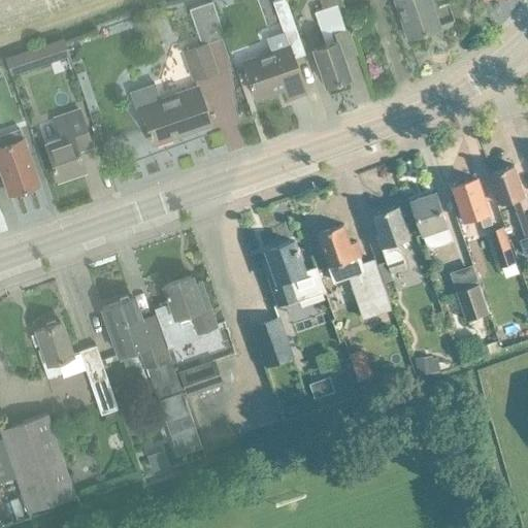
[(286,0),(284,0),(273,4),(283,32),(284,34),(296,30),(286,0)]
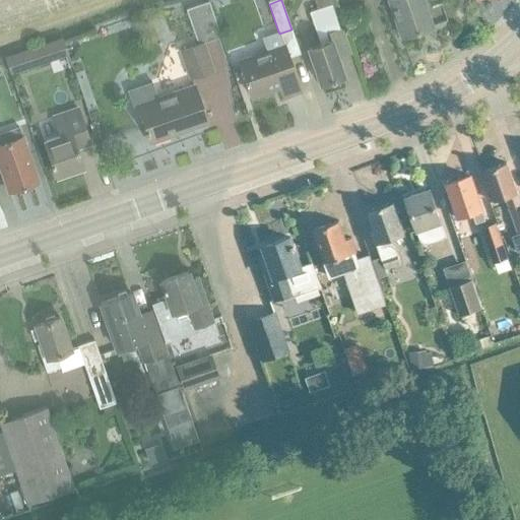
[(338,16),(331,0),(313,0),(317,9),(308,12),(319,44),(306,48),(320,85),(342,77),(329,41),(326,34),(340,28),(336,17),(338,16)]
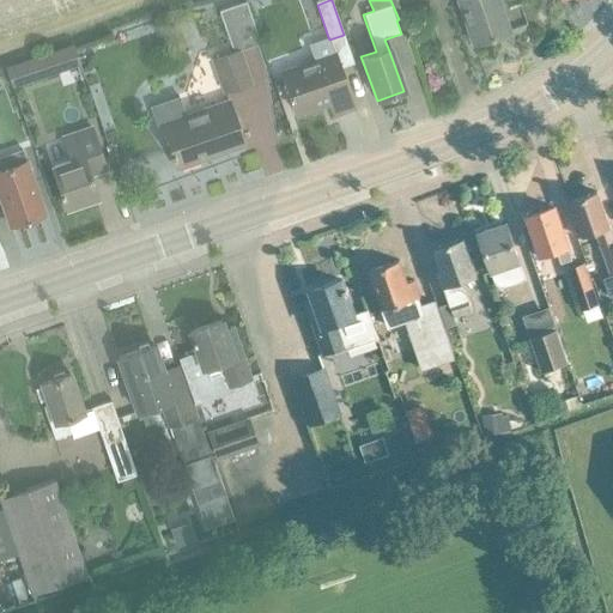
[(509,32),(501,11),(497,0),(456,0),(457,0),(473,46),(509,32)]
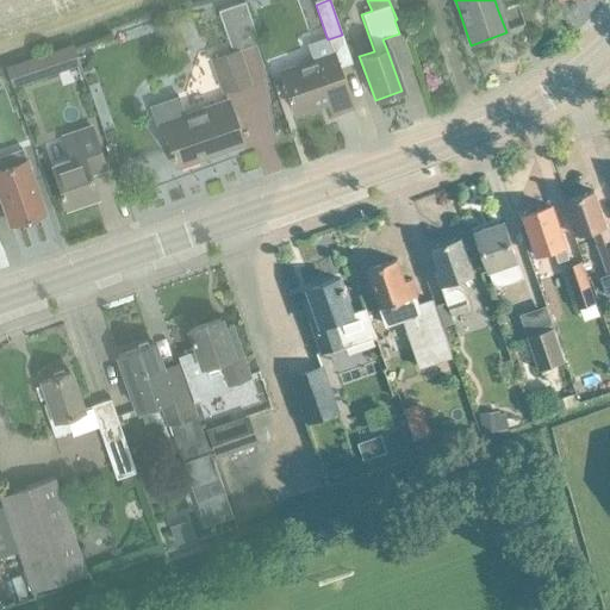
[(243,1),(217,11),(230,49),(257,39),(243,1)]
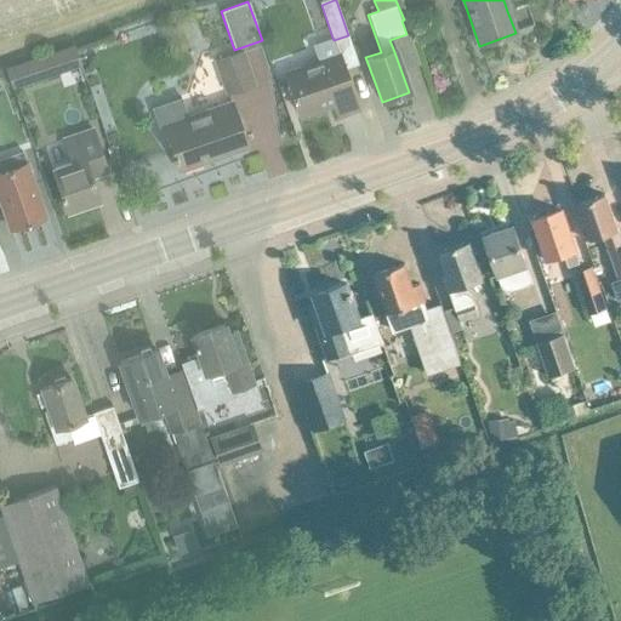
[(307,66),(284,74),(292,96),(290,97),(291,102),(294,101),(298,115),(334,103),(339,118),(358,110),(351,87),(345,70),(359,64),(348,35),(334,40),(332,38),(313,45),(318,62),(307,66)]
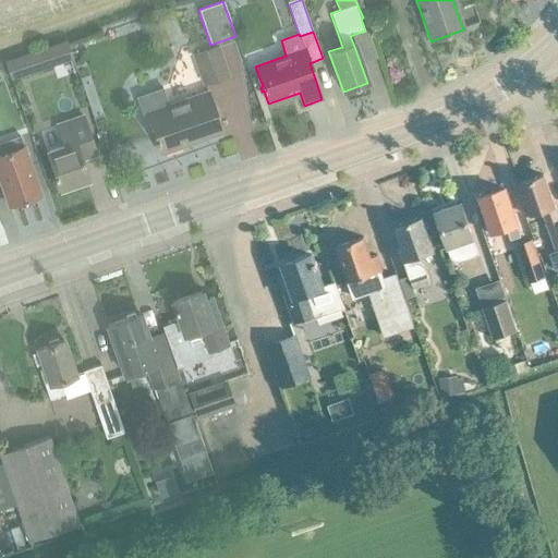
[(10,80),(72,58),(67,43),(4,64),(10,80)]
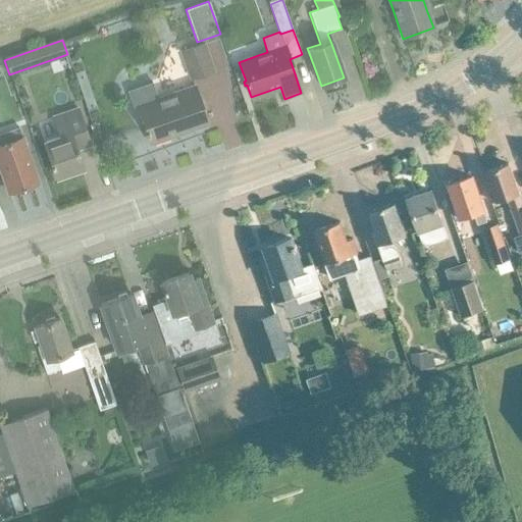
[(203,44),(180,52),(190,79),(213,70),(203,44)]
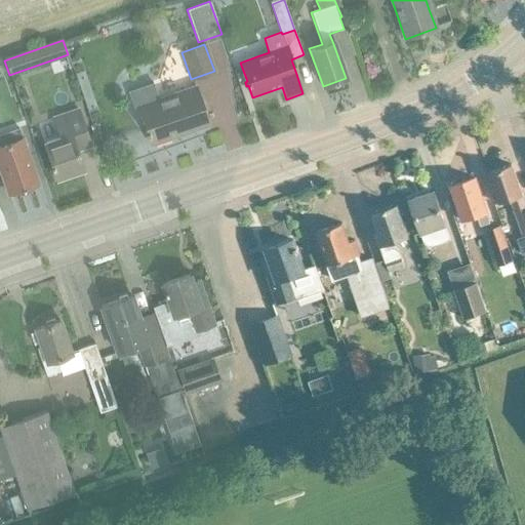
[(153,83),(128,91),(134,108),(137,107),(138,108),(145,125),(152,146),(208,125),(202,106),(195,87),(159,99),(153,83)]
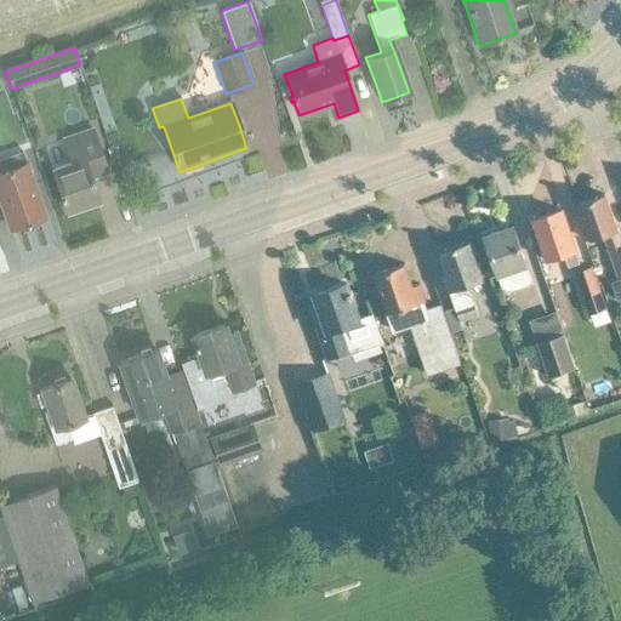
[(104,167),(97,144),(92,131),(63,142),(72,163),(51,170),(66,211),(98,200),(89,174),(104,167)]
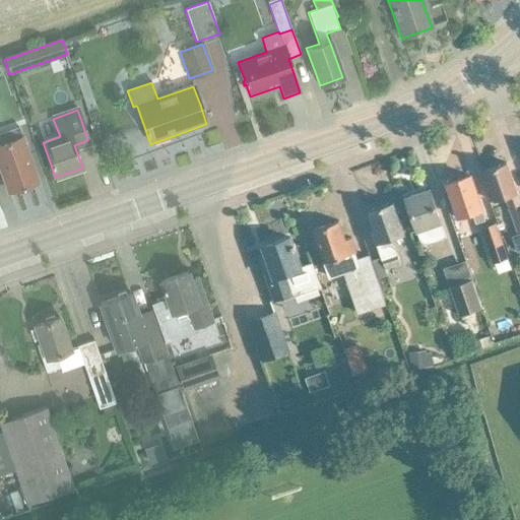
[(0,144),(0,167),(9,193),(38,183),(21,137),(0,144)]
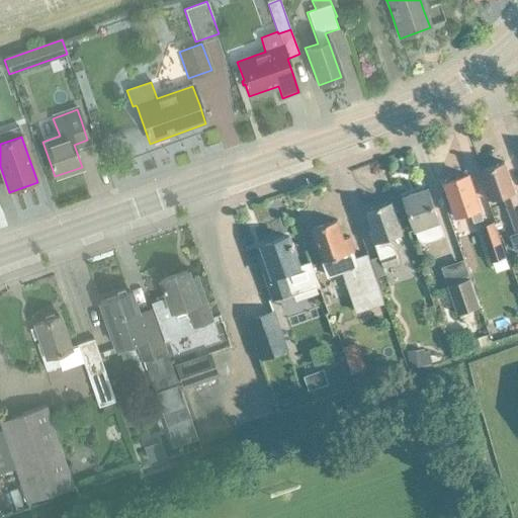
[(504,162),(482,170),(488,188),(492,200),(504,196),(516,232),(511,234),(517,249),(517,248),(517,202),(511,181),(504,162)]
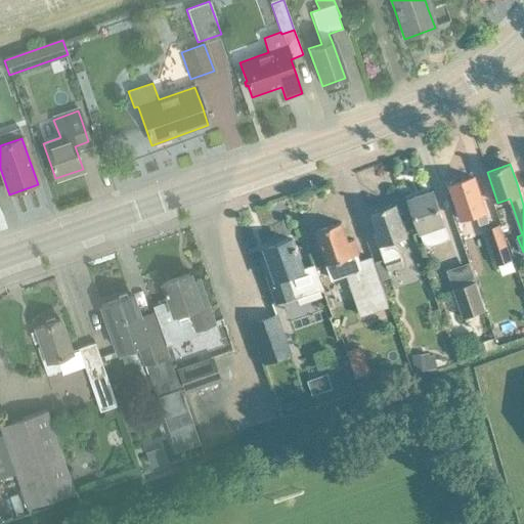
[(479,226),(488,223),(473,176),(449,184),(462,219),(475,214),(479,226)]
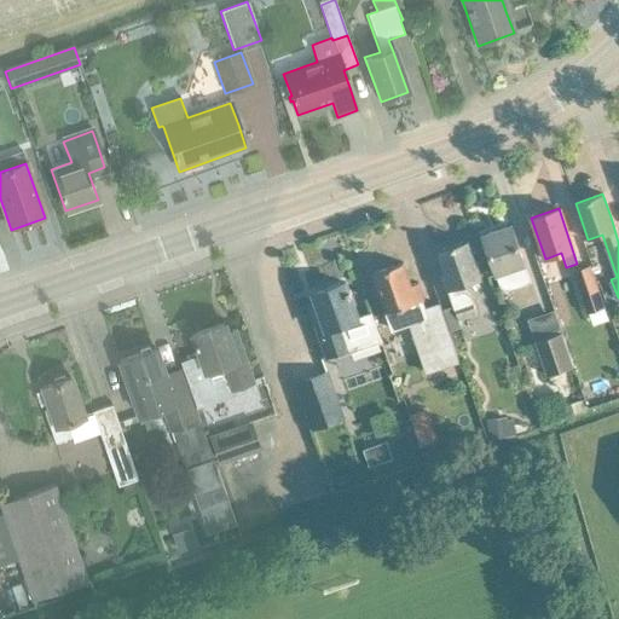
[(481,235),(489,258),(495,275),(524,265),(509,225),(481,235)]
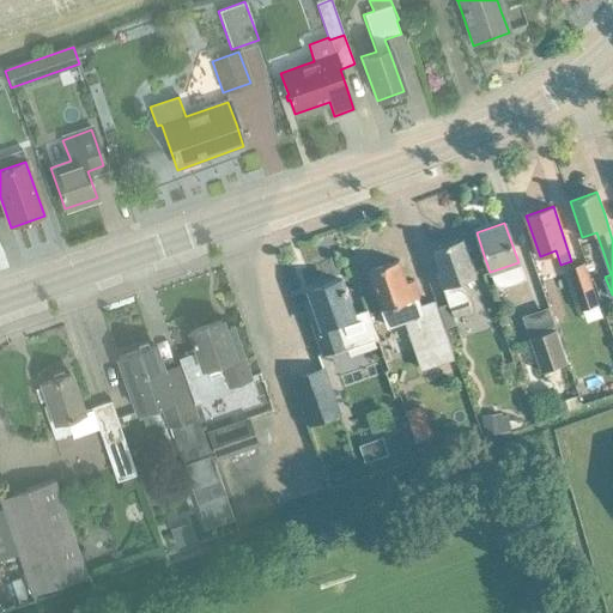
[(461,238),(432,248),(439,268),(436,269),(442,286),(447,302),(438,305),(445,328),(455,325),(457,325),(455,315),(472,310),(465,290),(463,290),(460,280),(461,280),(463,279),(474,275),(469,260),(461,238)]
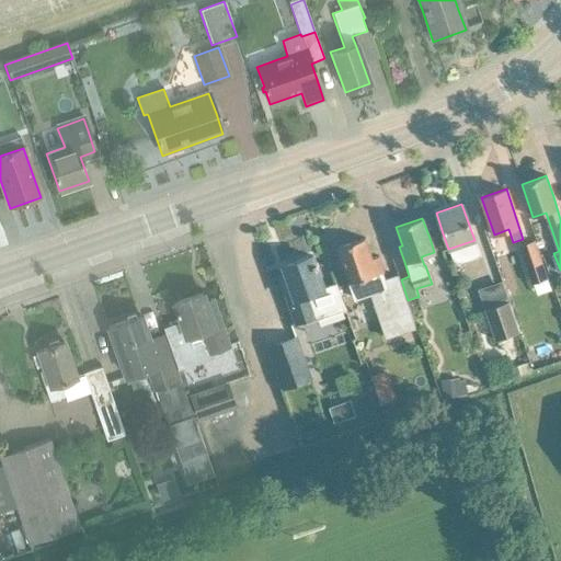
[(364,238),(336,248),(344,268),(350,283),(355,301),(370,296),(386,340),(416,329),(398,275),(387,279),(384,271),(378,255),(371,258),(364,238)]
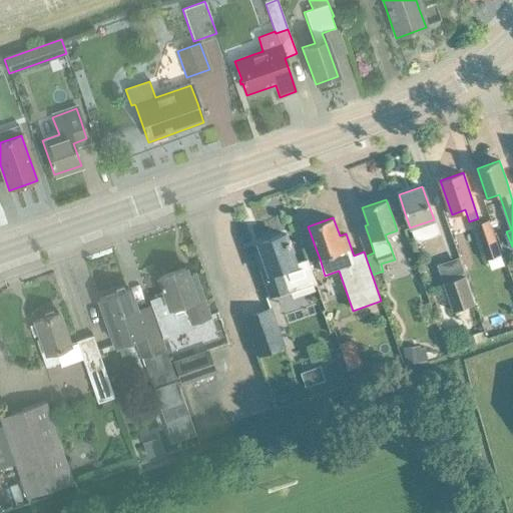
[(488,260),(500,255),(488,220),(476,225),(488,260)]
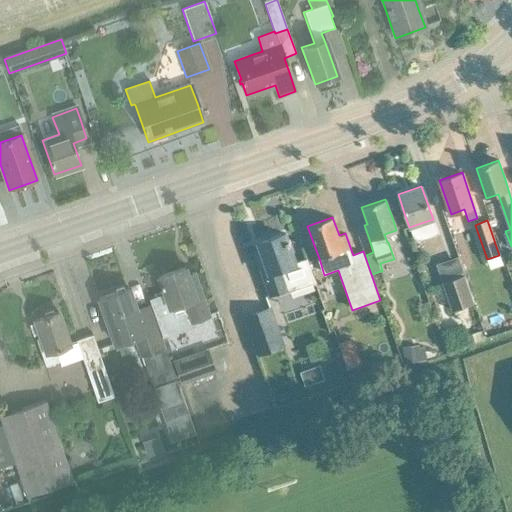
[(452,258),(445,233),(434,236),(437,248),(419,253),(423,266),(452,258)]
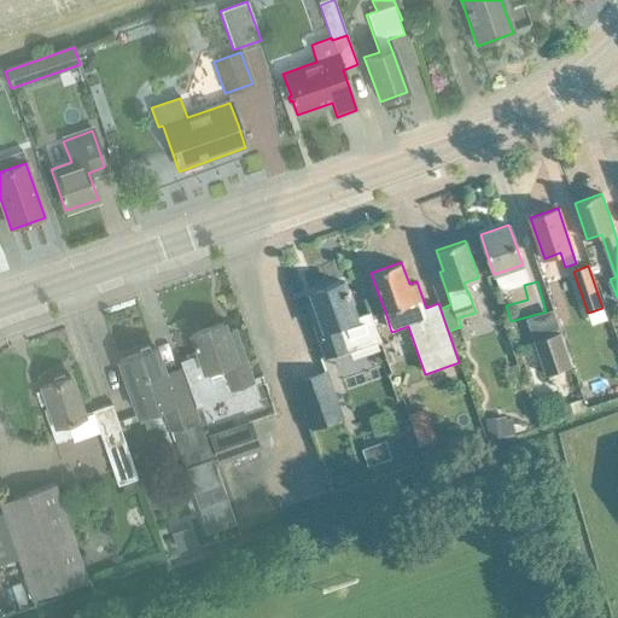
[(318,308),(309,310),(325,356),(348,348),(348,347),(375,337),(378,344),(380,343),(368,309),(366,310),(367,313),(356,316),(344,283),(313,293),(318,308)]
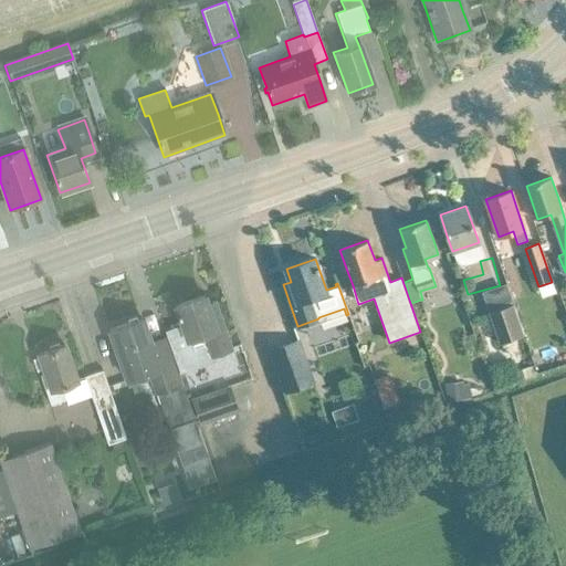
[(179,325),(166,329),(180,373),(194,367),(192,362),(207,357),(215,354),(219,353),(229,349),(222,331),(216,310),(208,312),(203,297),(174,307),(179,325)]
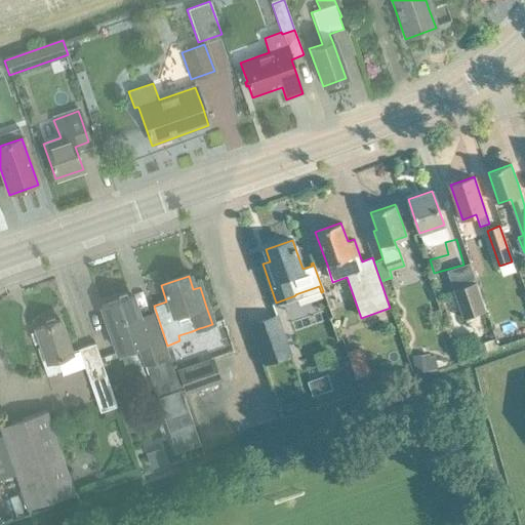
[(478,281),(473,282),(455,289),(465,319),(488,310),(478,281)]
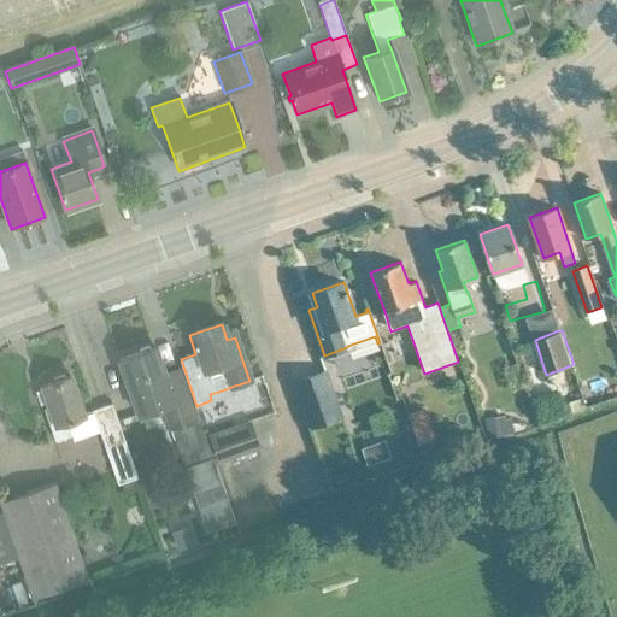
[(152,350),(117,362),(124,385),(135,416),(159,407),(168,429),(168,430),(172,429),(186,468),(207,533),(209,536),(231,528),(230,524),(194,419),(186,393),(177,369),(160,375),(152,350)]
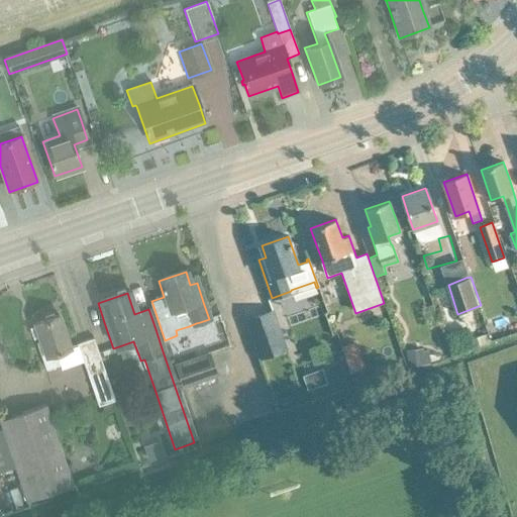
[(305,307),(291,313),(295,323),(309,317),(305,307)]
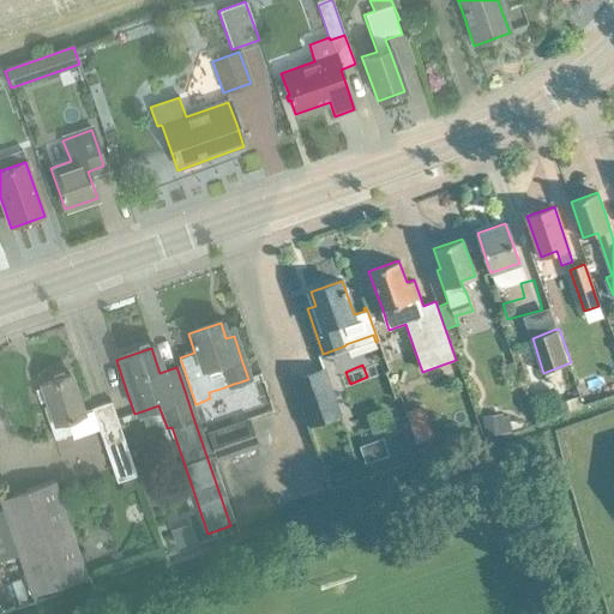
[(321,366),(292,377),(307,422),(337,411),(321,366)]
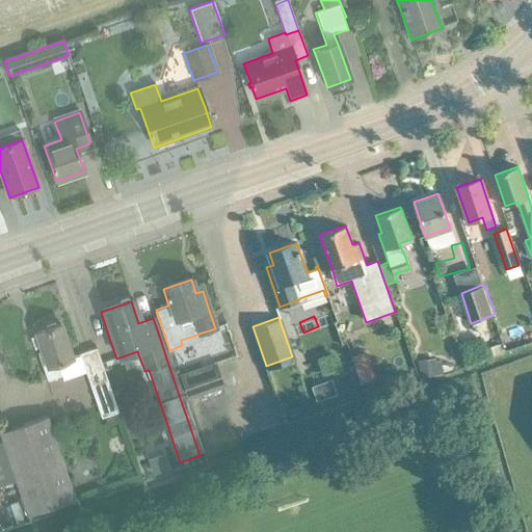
[(36,353),(44,373),(46,380),(60,375),(56,364),(71,358),(59,325),(34,334),(41,352),(36,353)]
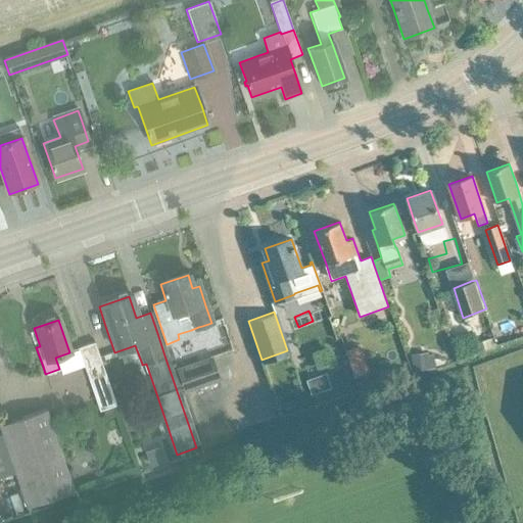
[(491,338),(483,341),(486,350),(495,347),(491,338)]
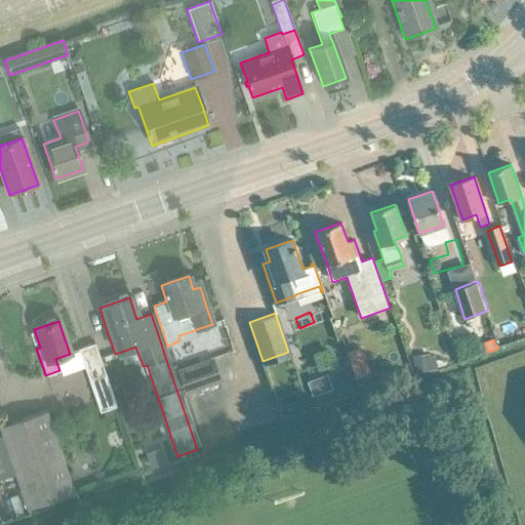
[(99,411),(115,406),(116,406),(94,344),(78,350),(99,411)]
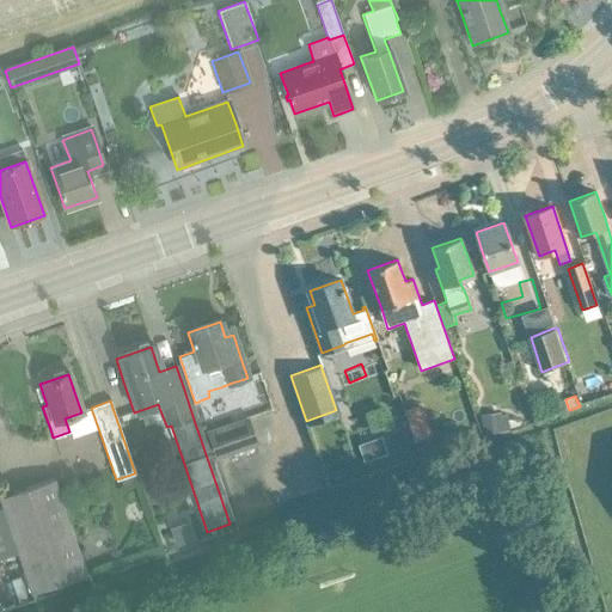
[(501,414),(483,416),(485,434),(502,432),(501,414)]
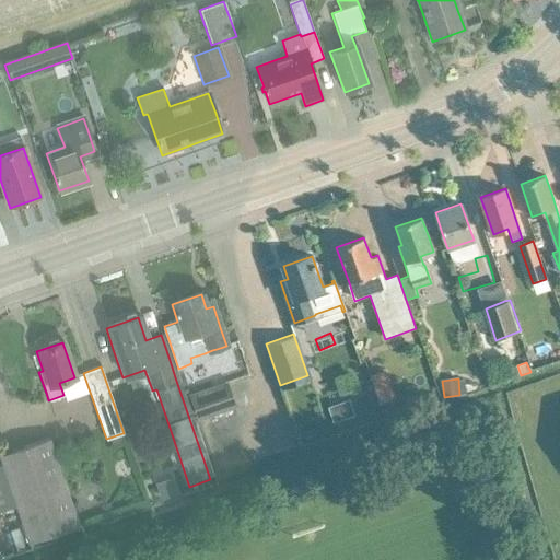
[(190,395),(199,420),(235,407),(226,382),(190,395)]
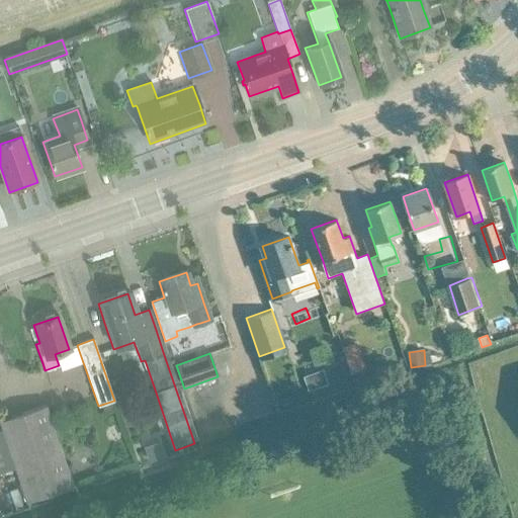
[(321,381),(305,389),(309,400),(325,393),(321,381)]
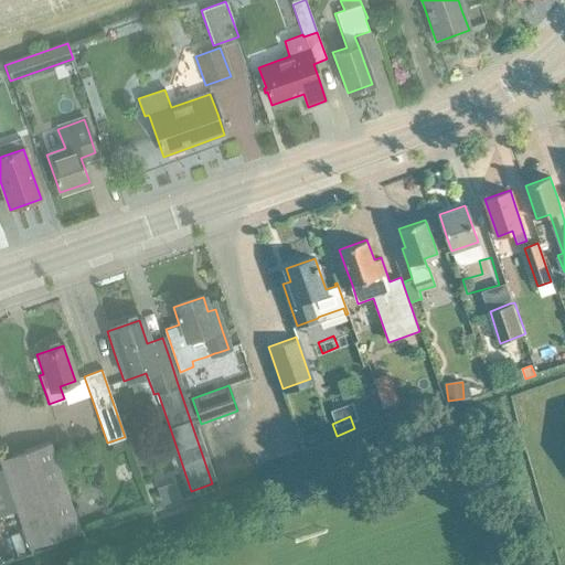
[(0,461),(2,469),(0,469),(0,473),(13,513),(17,512),(29,547),(78,531),(49,443),(0,458),(0,461)]
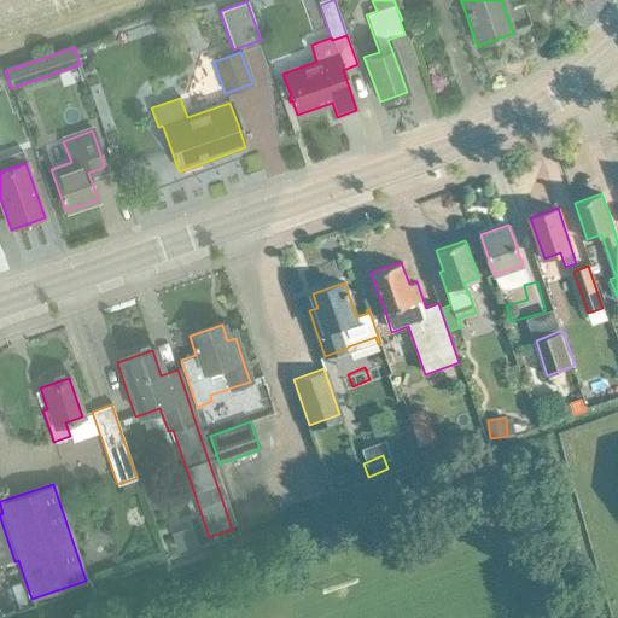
[(0,565),(15,561),(0,518),(0,565)]
